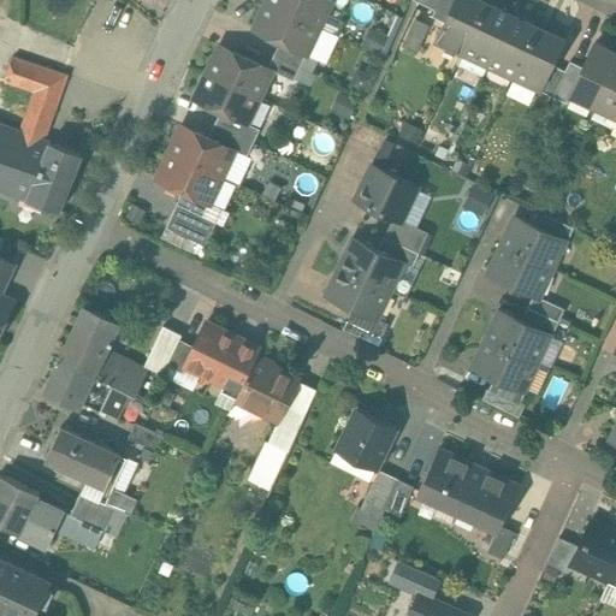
[(267,0),(267,1),(319,27),(331,0),(267,0)]
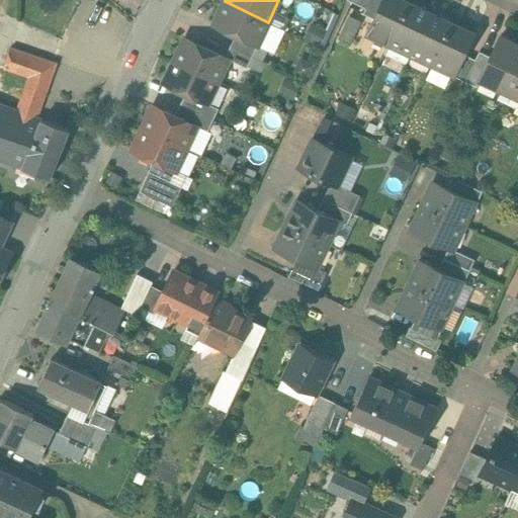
[(370,0),(367,7),(366,7),(364,13),(374,18),(382,0),(370,0)]
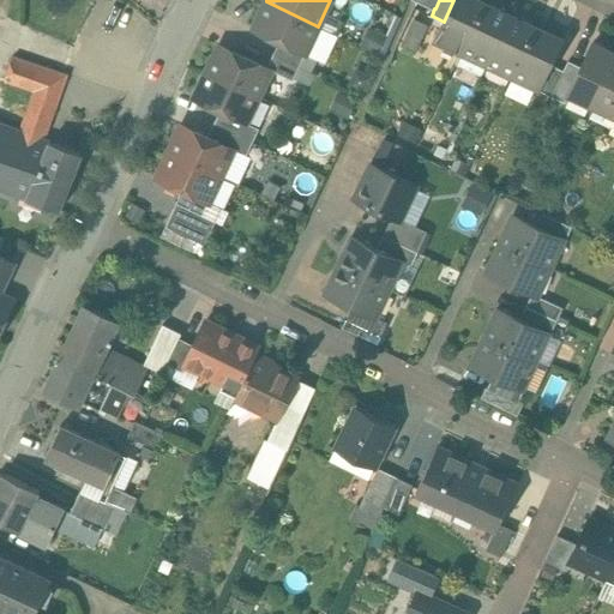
[(479,0),(453,0),(444,22),(435,37),(463,50),(485,2),(479,0)]
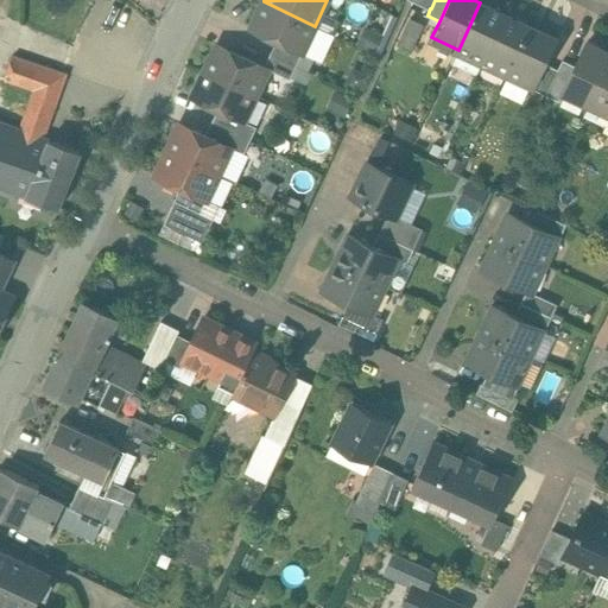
[(315,26),(264,1),(252,29),(277,40),(303,52),(315,26)]
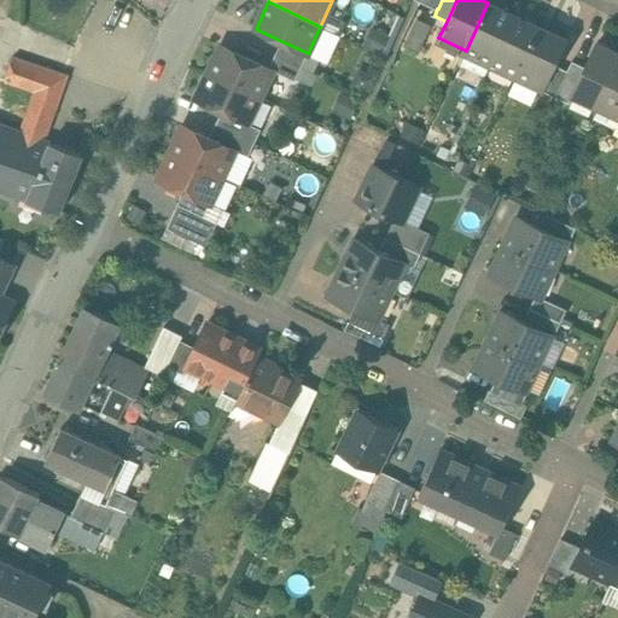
[(514,15),(488,3),(466,51),(491,63),(514,15)]
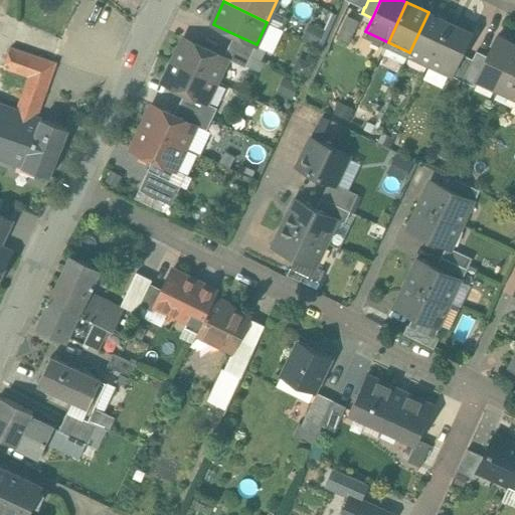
[(450,22),(428,12),(409,52),(431,62),(450,22)]
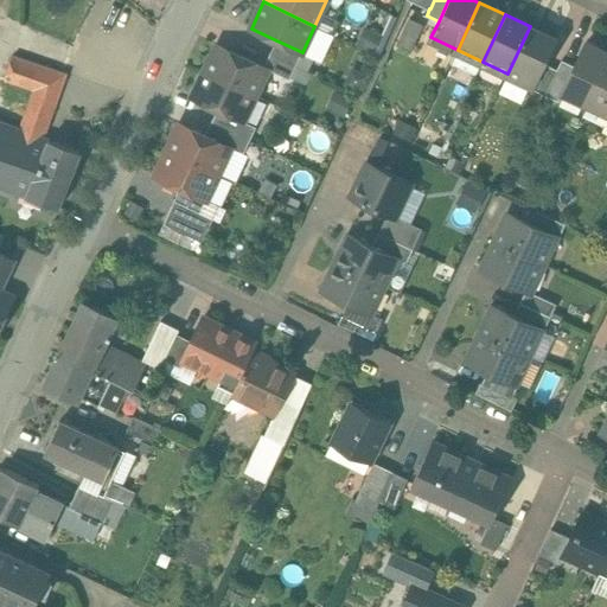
[(414,48),(423,25),(408,18),(398,42),(414,48)]
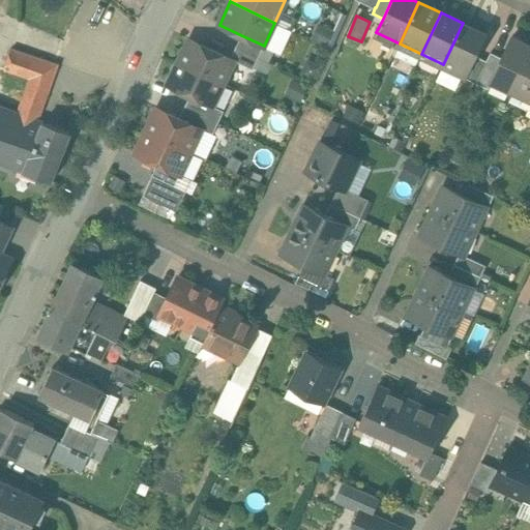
[(463,23),(443,64),(466,76),(476,55),(486,34),(463,23)]
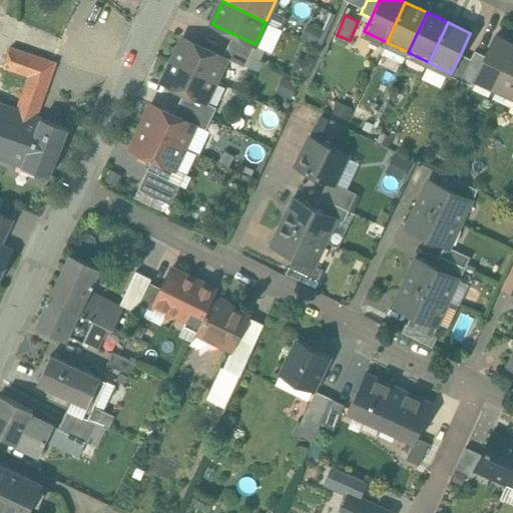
[(255,44),(233,34),(228,45),(250,55),(255,44)]
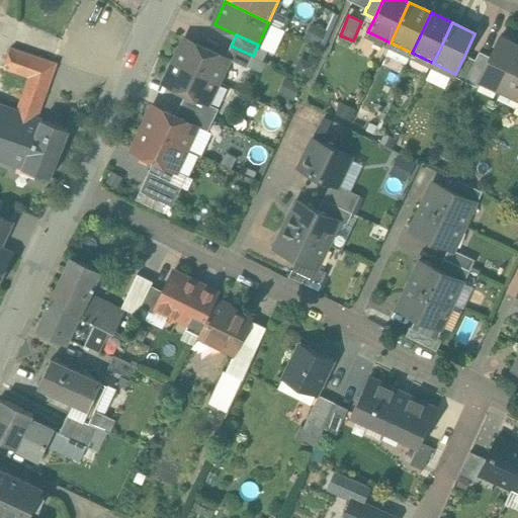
[(364,47),(384,55),(389,45),(368,36),(364,47)]
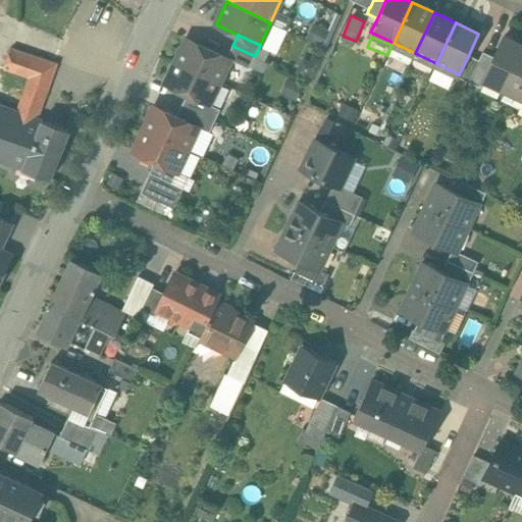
[(494,56),(484,79),(507,89),(521,56),(521,45),(504,37),(494,56)]
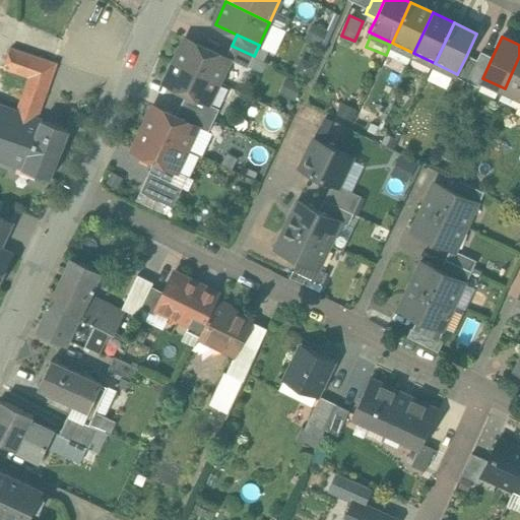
[(226,57),(186,38),(175,60),(219,81),(230,59),(230,58),(226,57)]
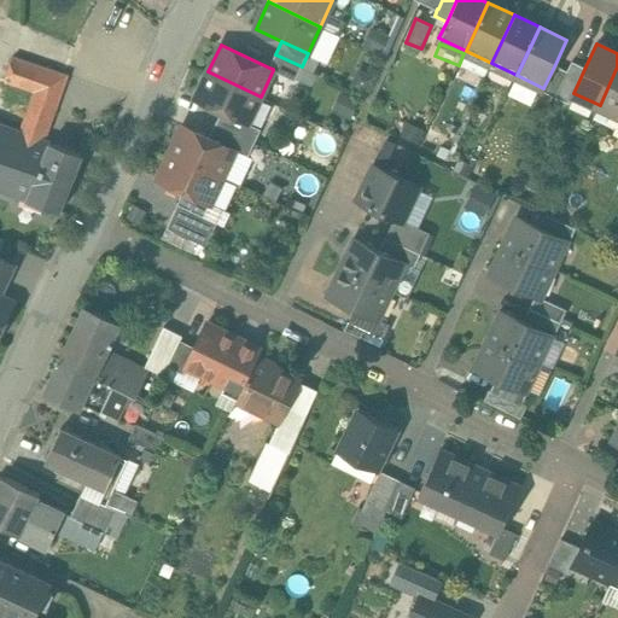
[(302,66),(275,54),(269,68),(273,69),(273,70),(295,81),(302,66)]
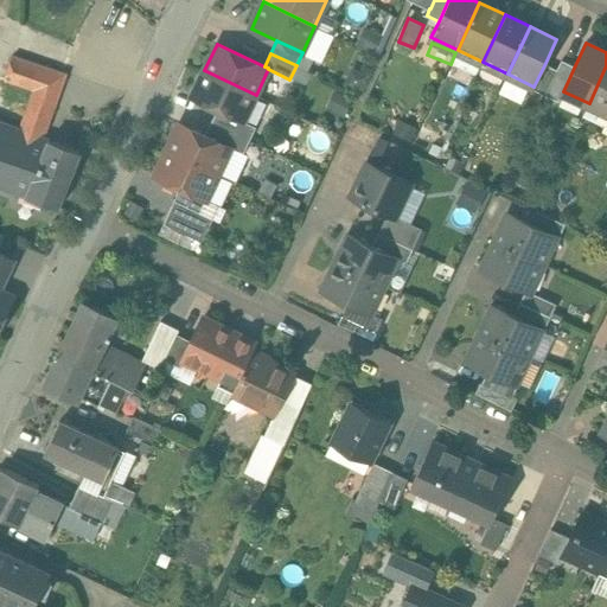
[(65,75),(13,57),(5,80),(33,90),(20,129),(44,138),(65,75)]
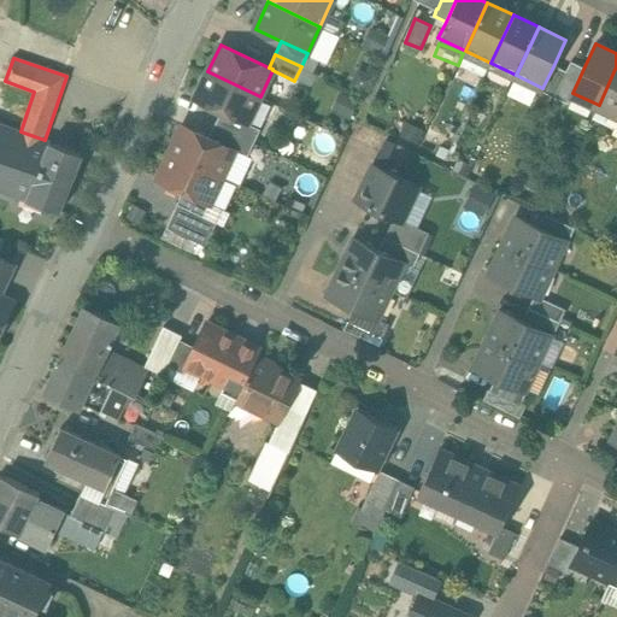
[(566,70),(554,97),(568,103),(573,93),(585,66),(571,60),(566,70)]
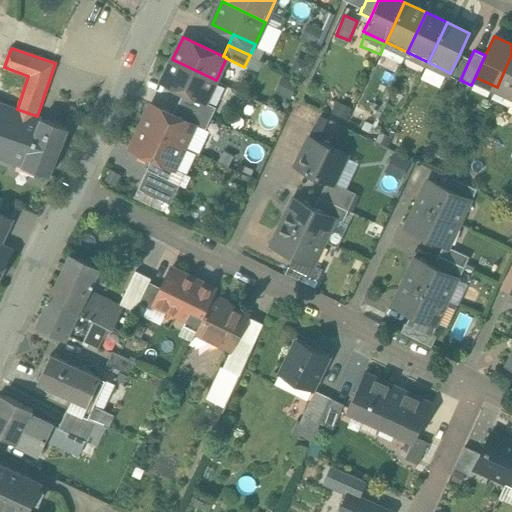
[(470,58),(460,53),(450,73),(449,74),(460,80),(470,58)]
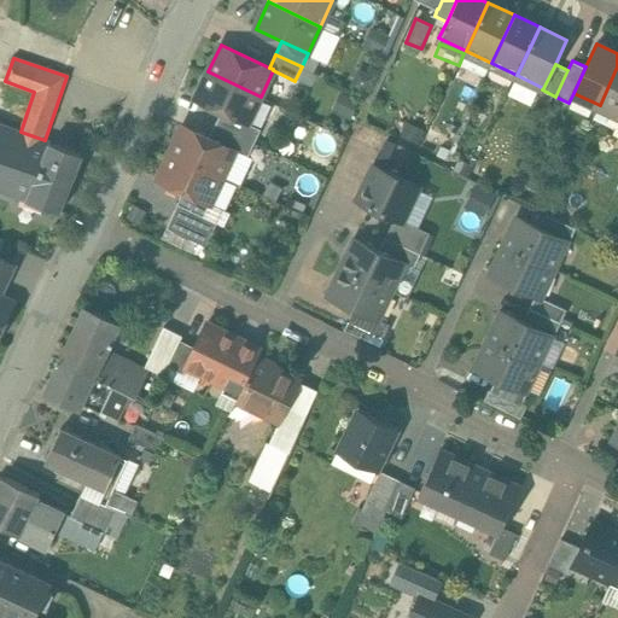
[(617,66),(600,105),(617,114),(617,118),(617,121),(617,66)]
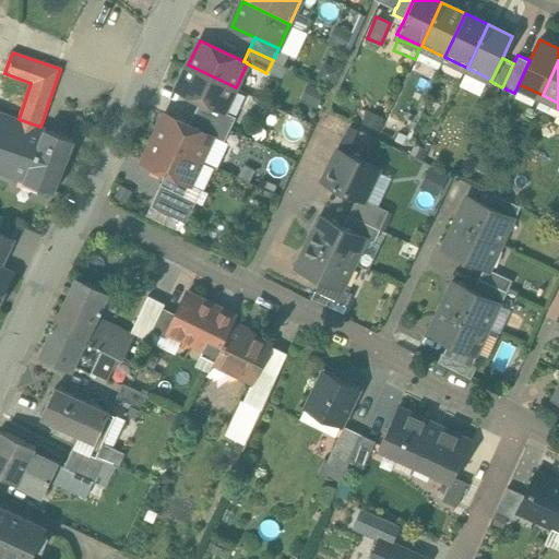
[(236,87),(188,64),(177,90),(201,100),(224,111),(236,87)]
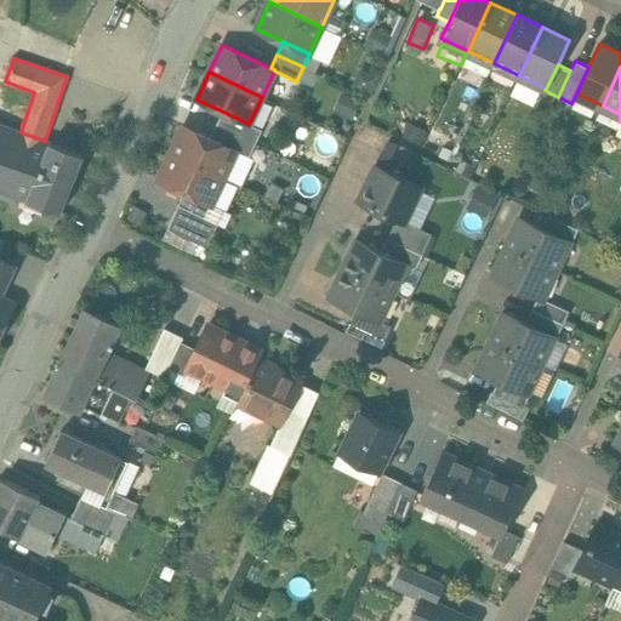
[(249,124),(223,112),(216,125),(243,137),(249,124)]
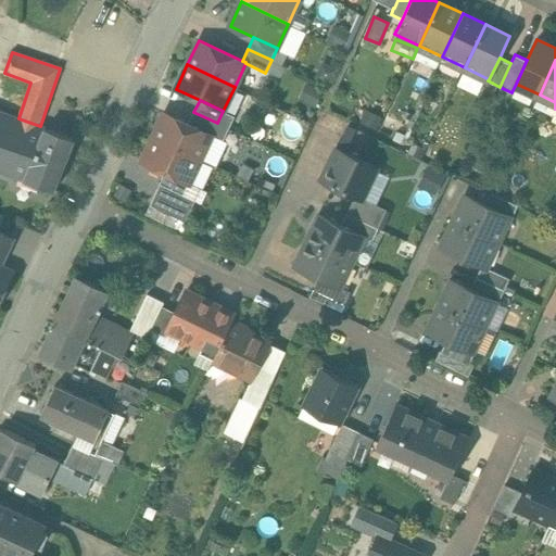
[(19,118),(0,112),(0,171),(25,180),(46,128),(40,126),(19,118)]
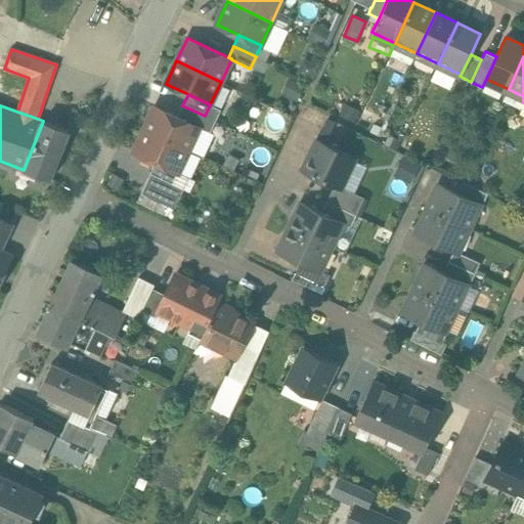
[(177,117),(156,105),(144,129),(188,149),(200,127),(177,117)]
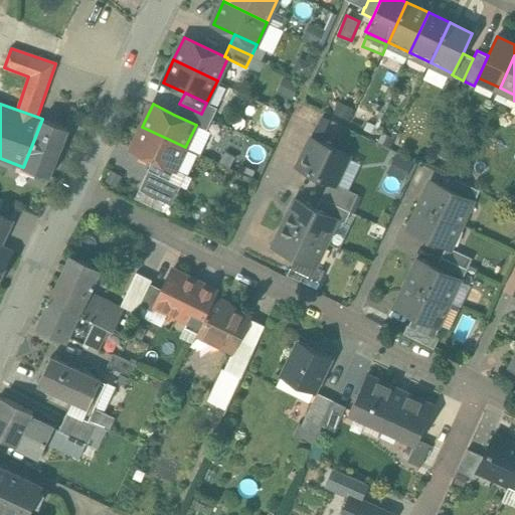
[(201,114),(179,104),(174,115),(196,125),(201,114)]
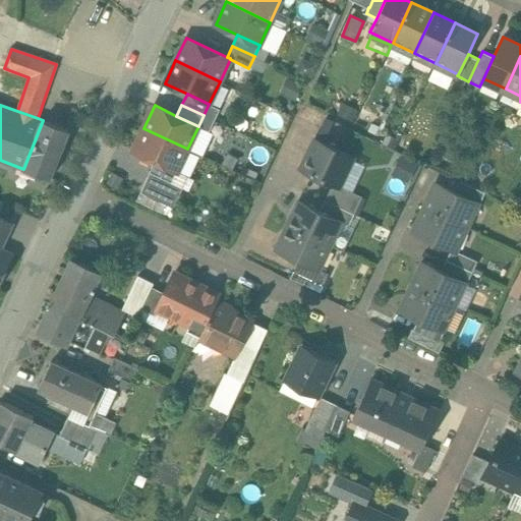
[(69,130),(43,120),(23,169),(50,178),(69,130)]
